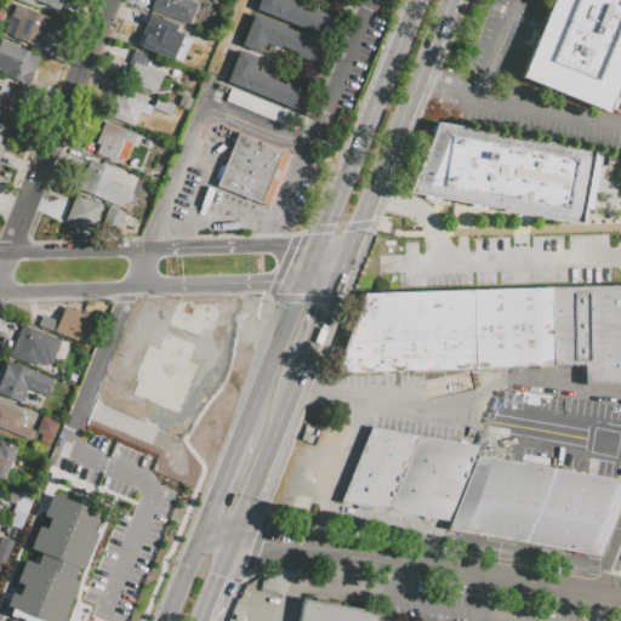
[(60,0),(56,10),(35,0),(60,0)]
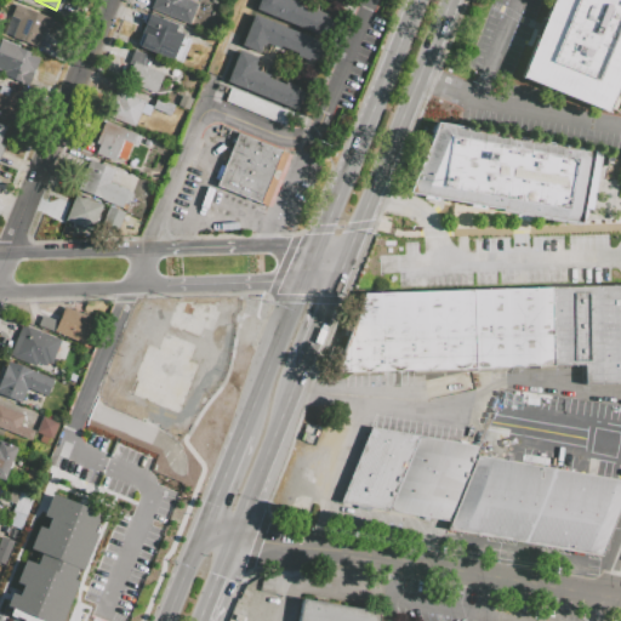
[(153,0),(151,9),(188,24),(197,4),(188,0),(153,0)]
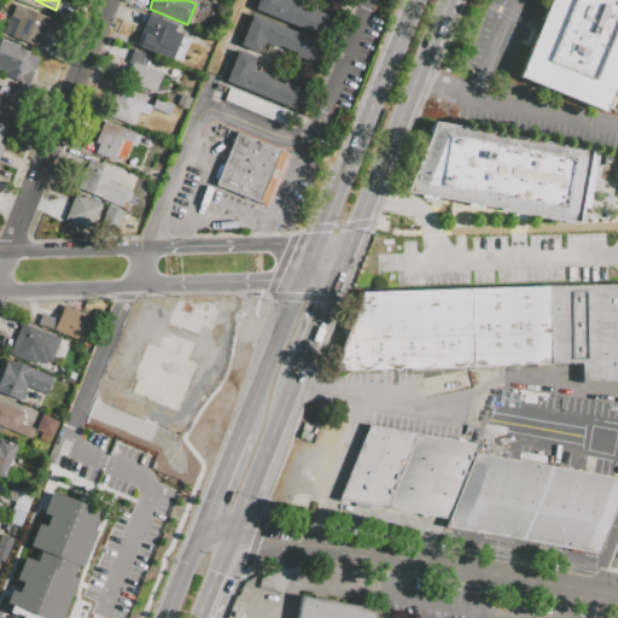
[(257,0),(254,11),(325,40),(331,24),(330,23),(331,21),(324,17),(325,15),(314,10),(313,13),(296,6),(297,4),(287,0),(257,0)]
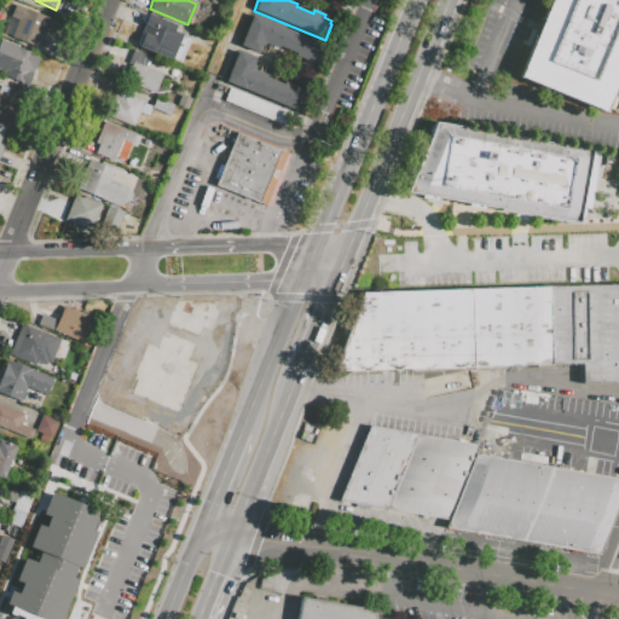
[(518,77),(549,0),(618,0),(618,76),(605,113),(550,91),(518,77)]
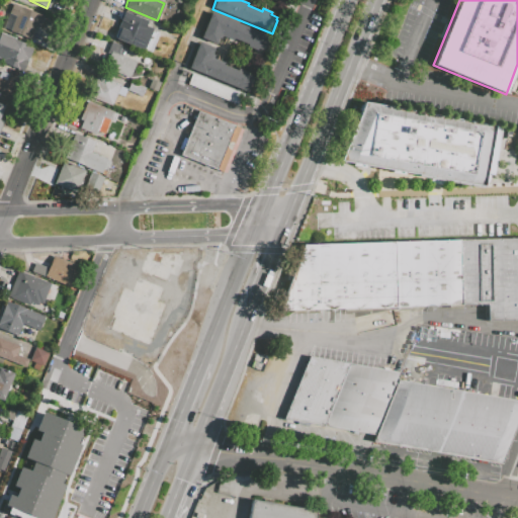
[(13,4),(46,17),(40,29),(36,27),(31,40),(3,28),(13,4)]
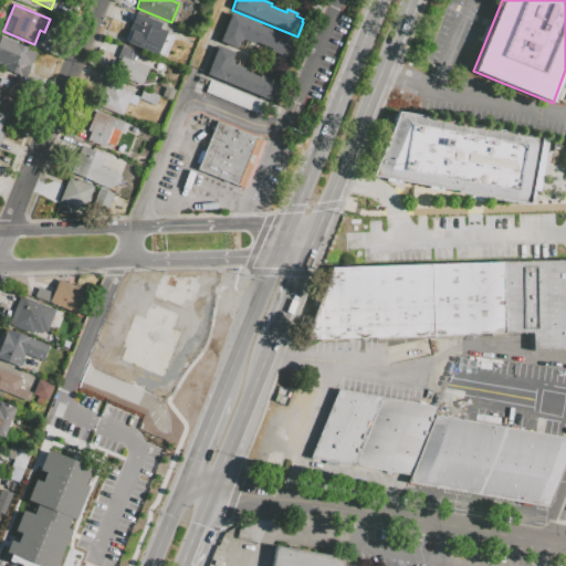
[(125,42),(156,55),(166,31),(157,28),(159,22),(135,12),(130,22),(134,23),(125,42)]
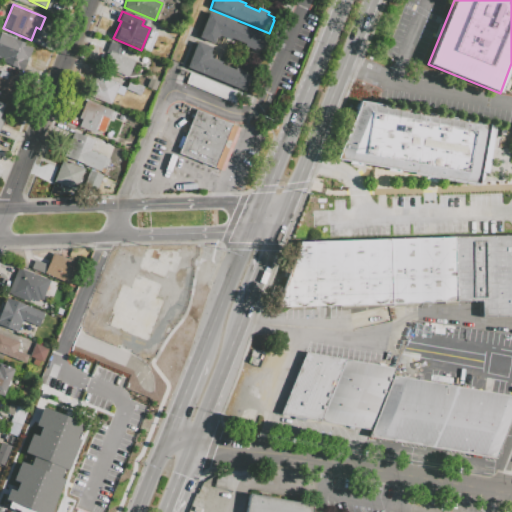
[(209,12),(267,35),(261,51),(254,48),(253,50),(244,47),(245,44),(231,39),(230,41),(219,36),(218,39),(216,38),(214,43),(199,37),(209,12)]
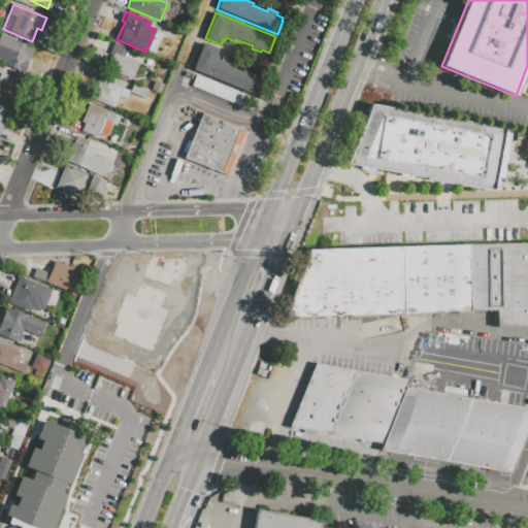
[(0,33),(0,59),(4,61),(2,65),(23,73),(33,46),(0,33)]
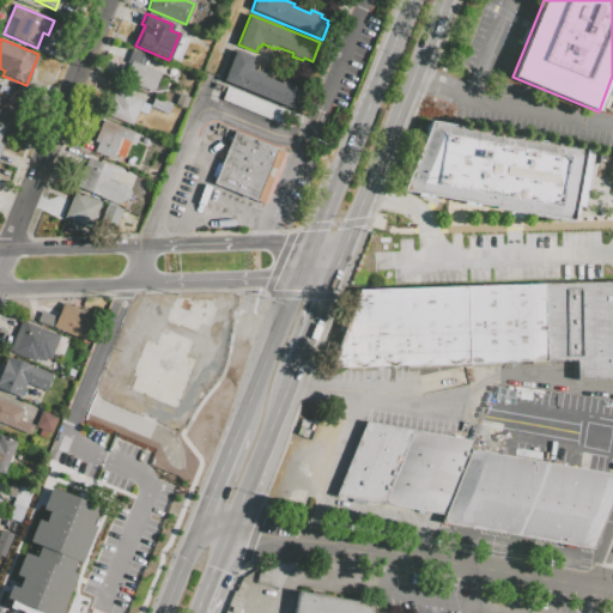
[(152,92),(161,73),(144,66),(149,56),(132,49),(126,62),(129,64),(123,79),(152,92)]
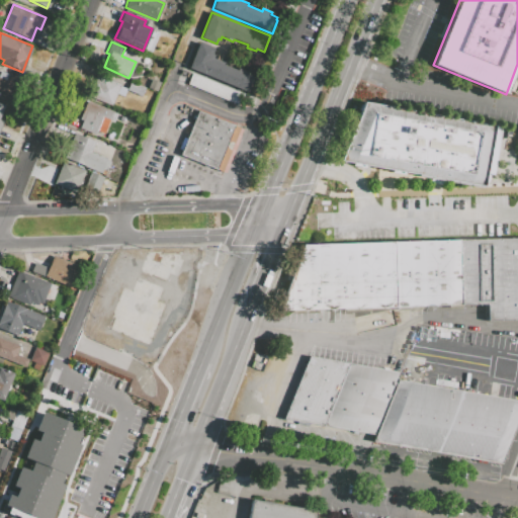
[(199,41),(188,69),(248,92),(253,80),(252,79),(253,77),(247,74),(248,72),(239,68),(238,71),(224,65),(225,62),(212,57),(213,55),(211,54),(213,48),(199,41)]
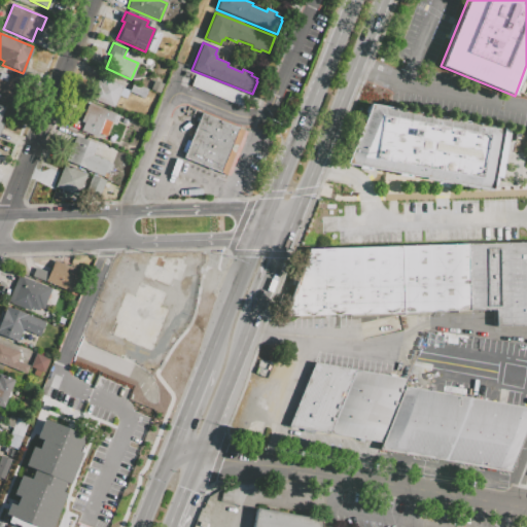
[(0,72),(0,100),(11,105),(20,83),(15,82),(18,78),(0,72)]
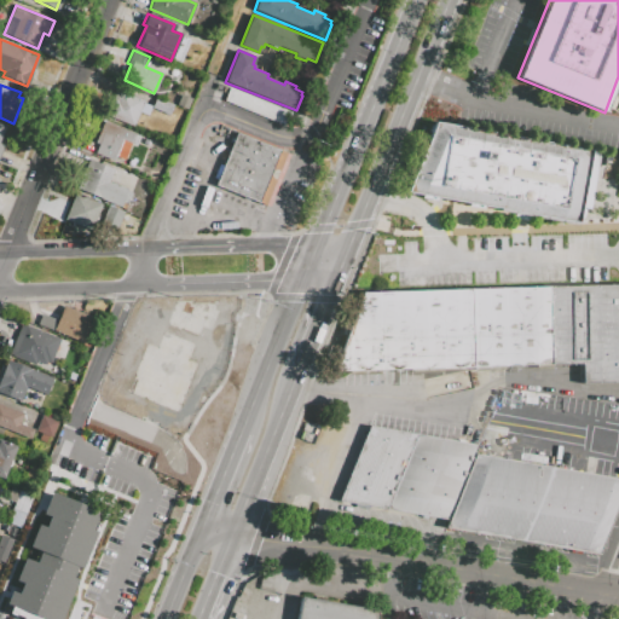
[(224,102),(281,125),(287,111),(229,88),(224,102)]
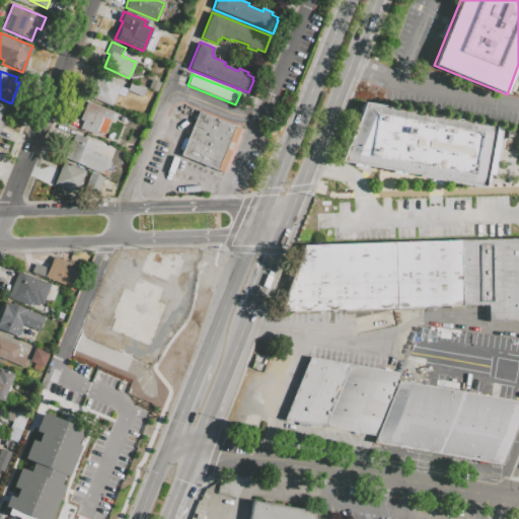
[(89,96),(113,105),(117,93),(124,96),(127,89),(120,86),(121,84),(97,75),(89,96)]
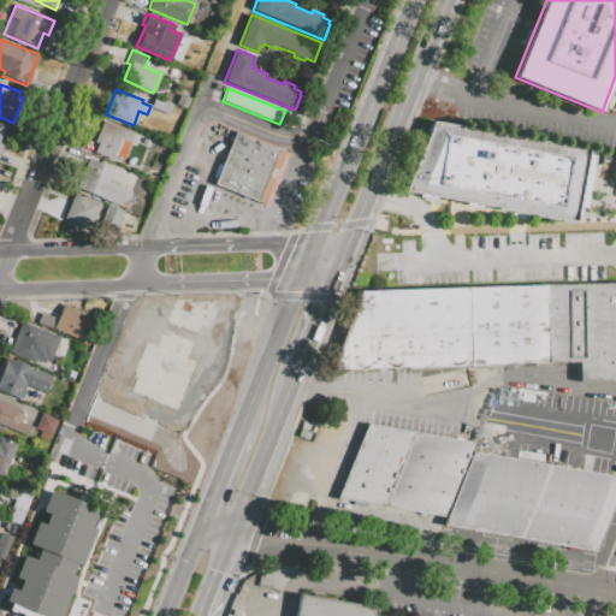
[(176,105),(187,110),(191,99),(179,94),(176,105)]
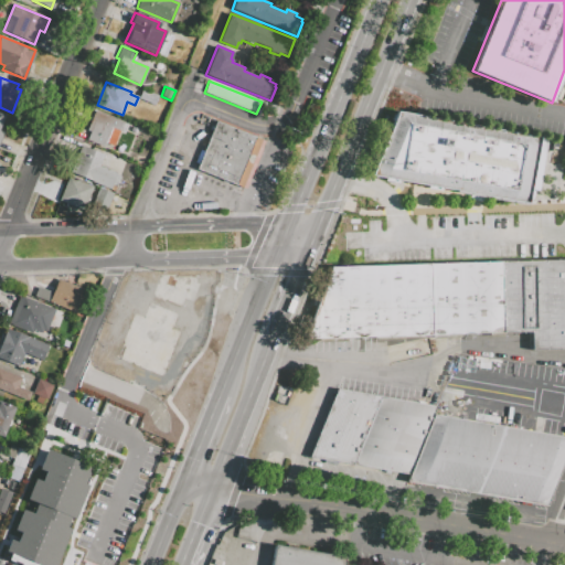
[(138,99),(155,106),(159,96),(142,89),(138,99)]
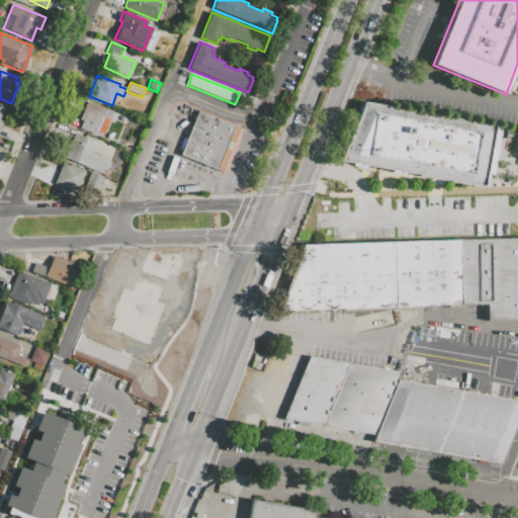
[(79,128),(95,135),(98,124),(106,127),(113,111),(86,101),(79,119),(82,120),(79,128)]
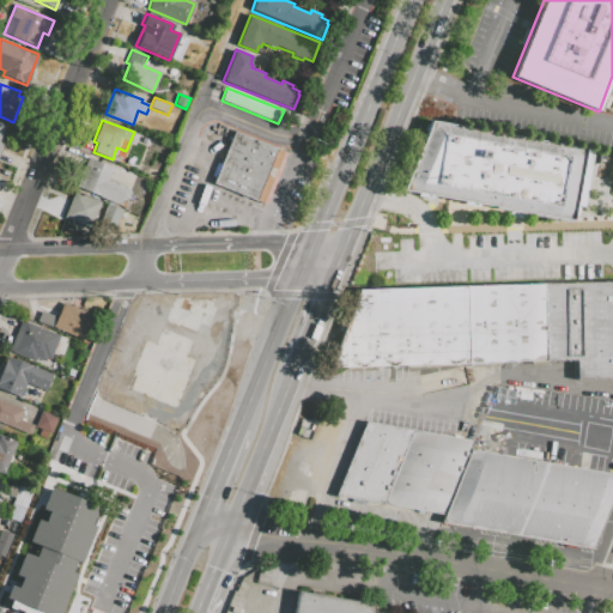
[(594,151),(584,207),(575,206),(572,223),(402,192),(431,123),(594,151)]
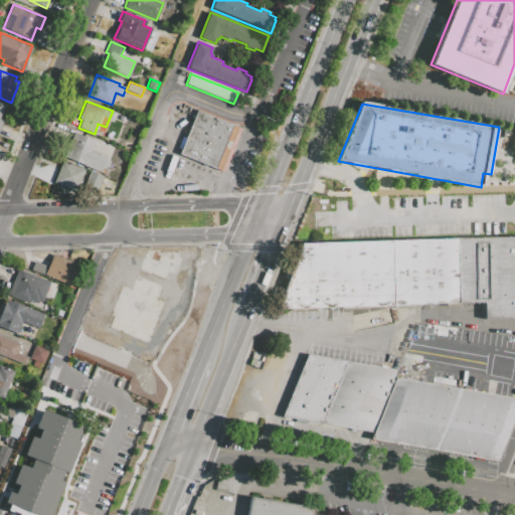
[(198,114),(233,128),(216,171),(181,157),(198,114)]
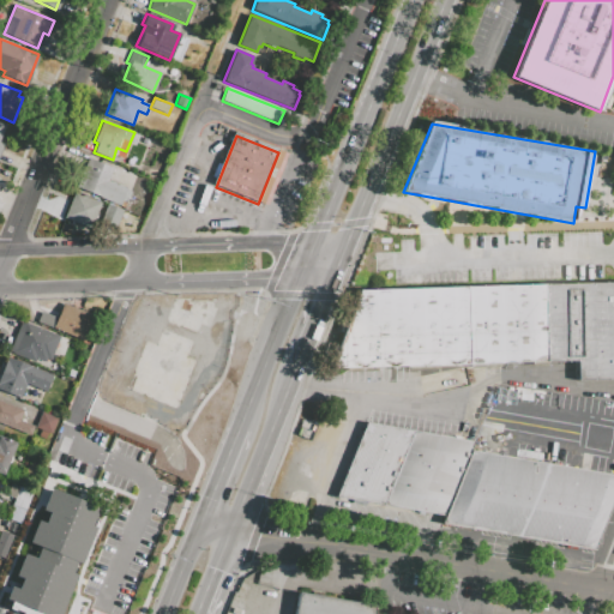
[(76,187),(120,205),(126,188),(107,181),(112,168),(86,158),(76,187)]
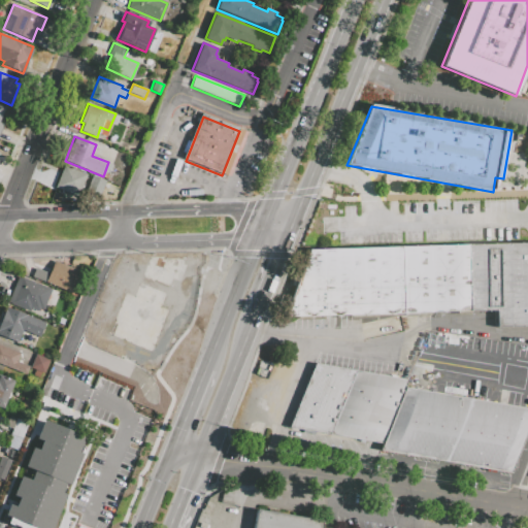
[(55,188),(77,196),(87,174),(63,165),(55,188)]
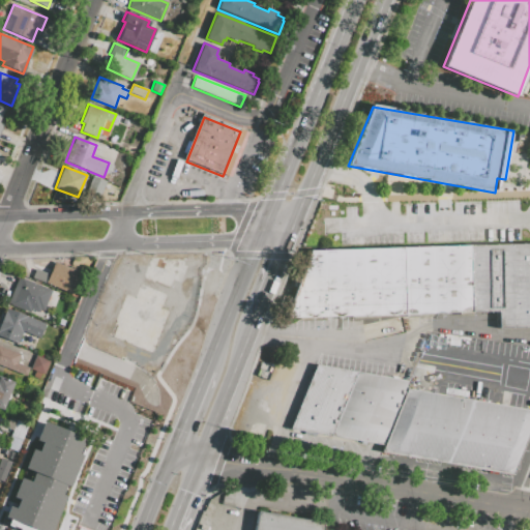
[(92,176),(86,193),(99,198),(106,181),(92,176)]
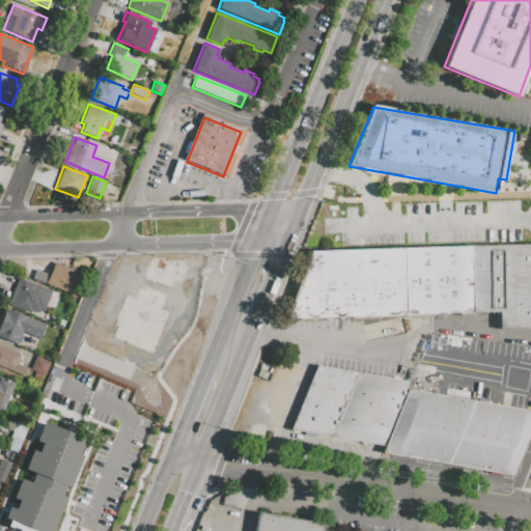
[(311,252),(530,245),(530,328),(499,329),(498,312),(286,319),(311,252)]
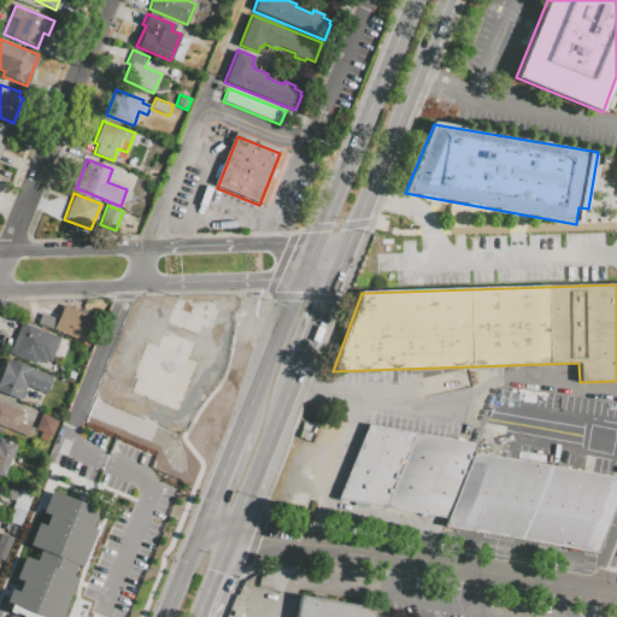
[(36,323),(82,342),(92,317),(62,305),(57,317),(41,311),(36,323)]
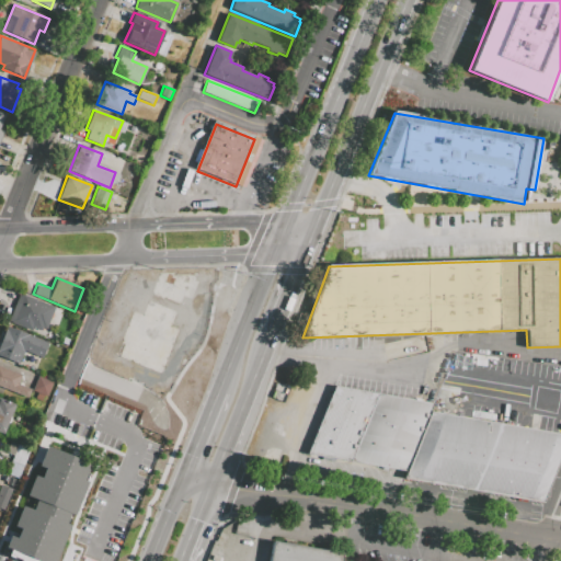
[(20,294),(9,322),(44,335),(55,307),(20,294)]
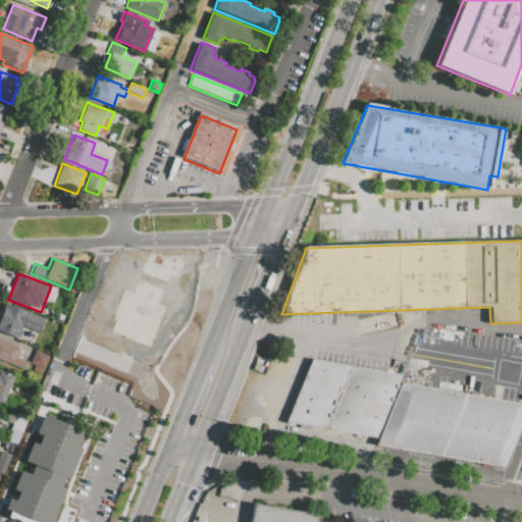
[(0,316),(0,330),(17,337),(21,326),(38,332),(44,318),(5,303),(0,316)]
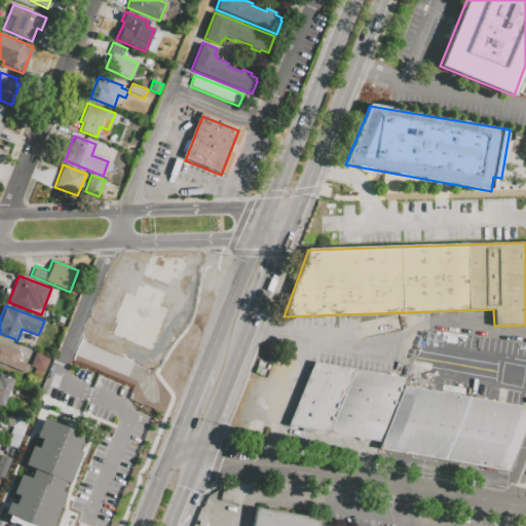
[(0,362),(26,373),(29,365),(16,361),(21,350),(0,342),(0,362)]
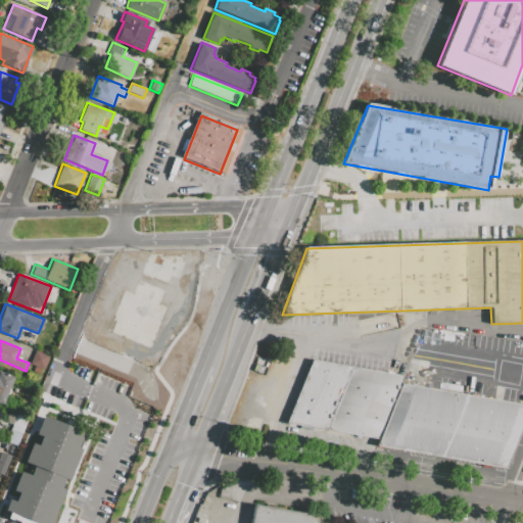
[(35,350),(30,364),(35,367),(33,372),(38,374),(41,368),(44,369),(49,357),(35,350)]
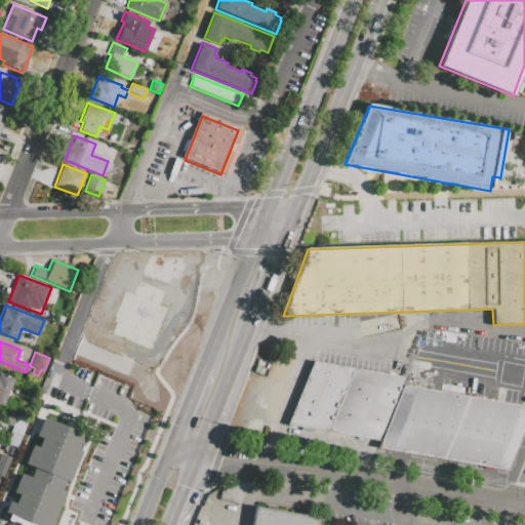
[(401,385),(379,441),(286,425),(313,360),(315,361),(391,374),(403,376),(401,385)]
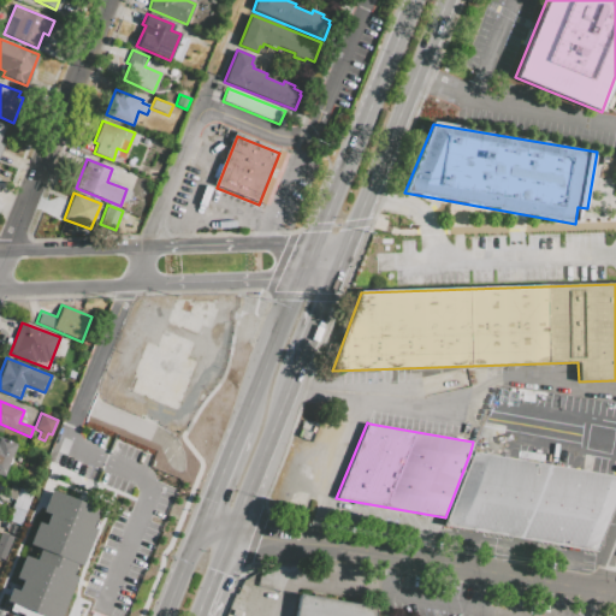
[(0,475),(3,477),(16,444),(0,437),(0,475)]
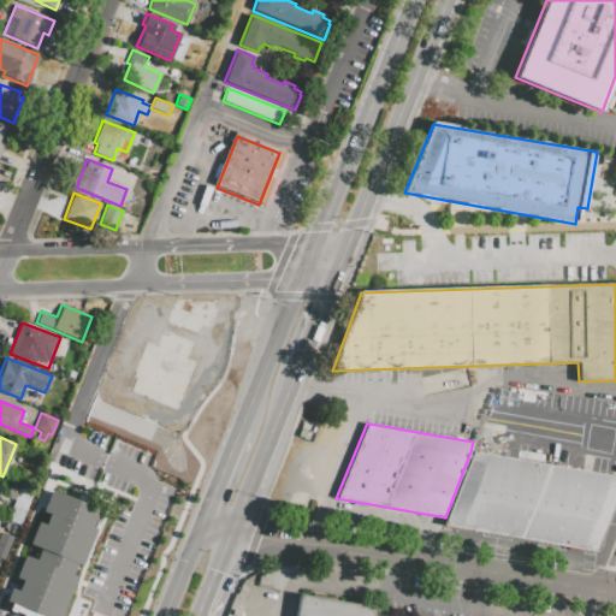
[(471,451),(445,517),(442,525),(596,552),(615,497),(615,475),(497,455),(471,451)]
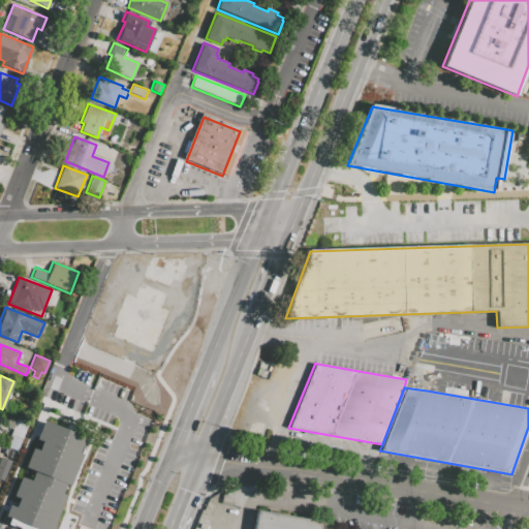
[(26,399),(22,407),(27,410),(32,402),(26,399)]
